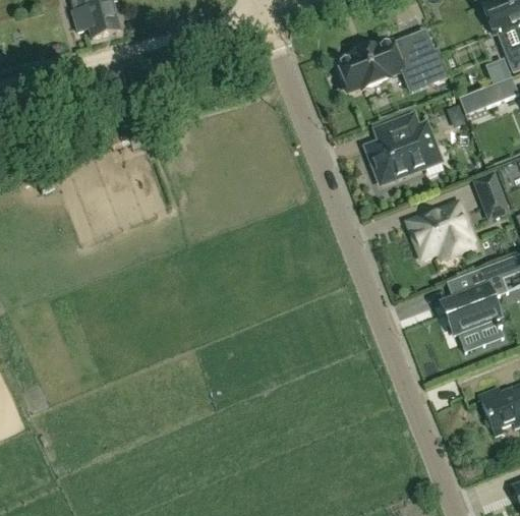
[(70,0),(72,8),(71,8),(76,30),(88,26),(91,37),(118,30),(111,2),(115,1),(115,0),(70,0)]
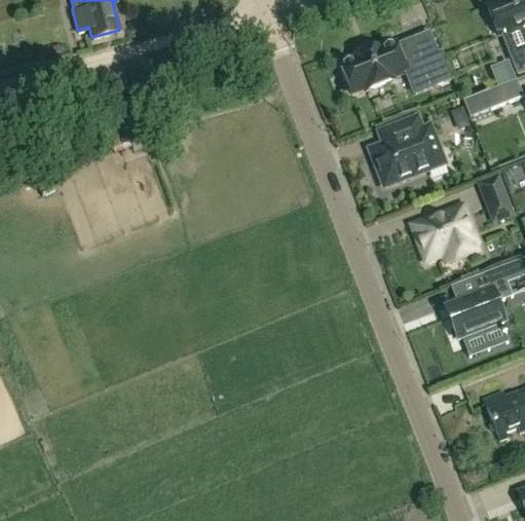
[(510,53),(517,71),(524,67),(524,0),(492,0),(485,3),(496,32),(500,31),(510,53)]
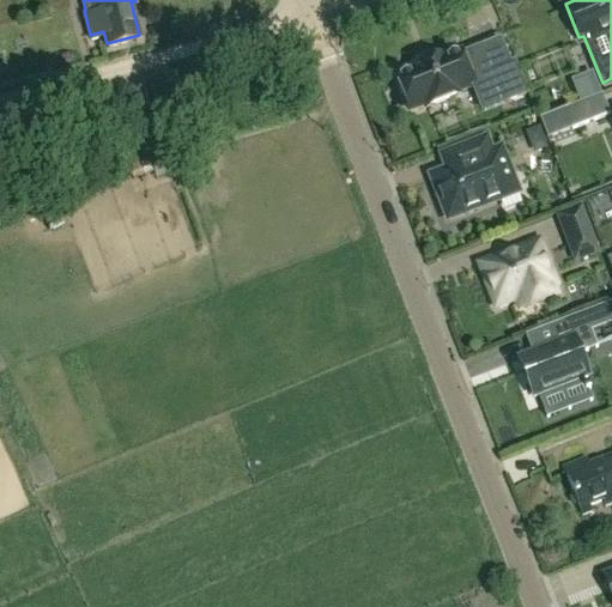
[(491,82),(476,43),(459,49),(458,47),(442,53),(441,50),(407,64),(408,67),(393,73),(407,107),(423,99),(424,103),(456,89),(455,86),(470,80),(473,89),(491,82)]
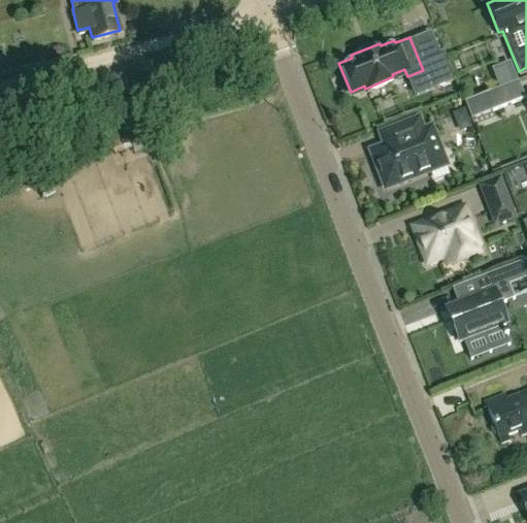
[(423,56),(434,84),(453,75),(441,48),(423,56)]
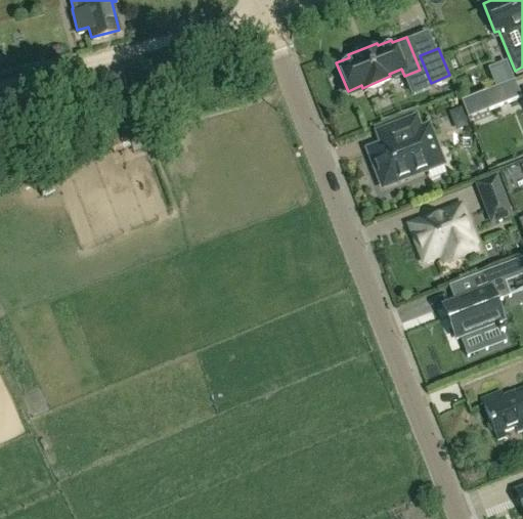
[(511,77),(505,61),(489,68),(495,83),(511,77)]
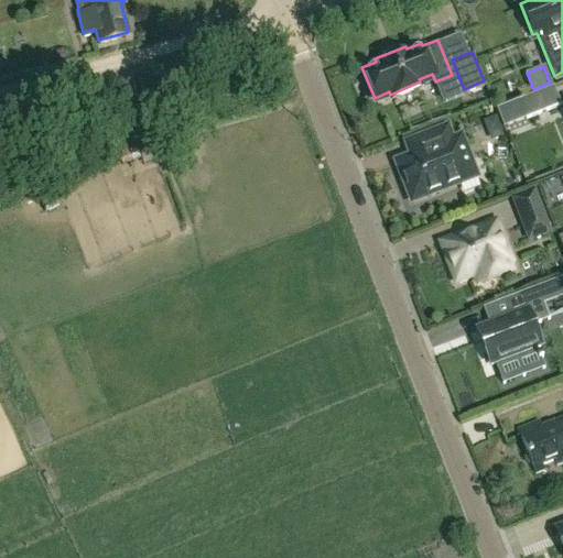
[(552,81),(517,96),(524,115),(560,100),(552,81)]
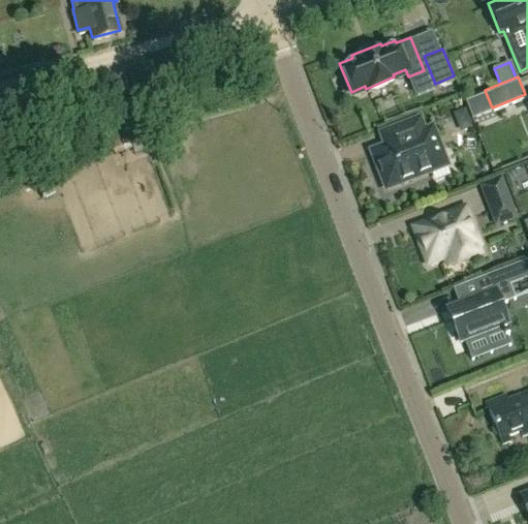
[(495,136),(527,124),(517,98),(486,111),(495,136)]
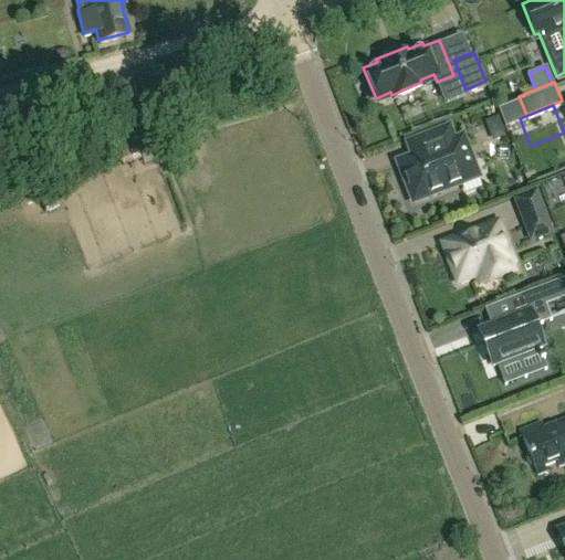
[(500,111),(489,115),(498,136),(509,130),(500,111)]
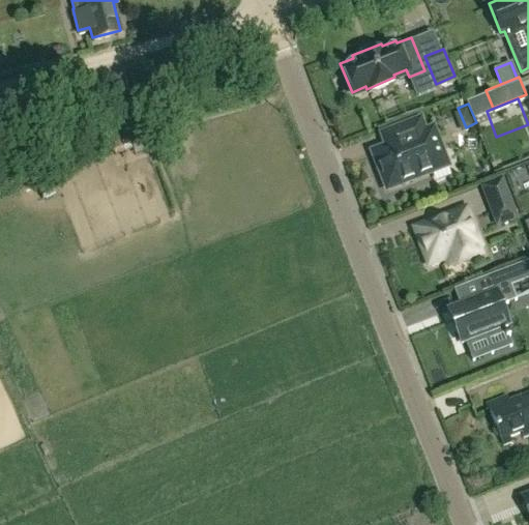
[(418,113),(378,129),(383,141),(368,146),(384,188),(449,163),(433,121),(423,124),(418,113)]
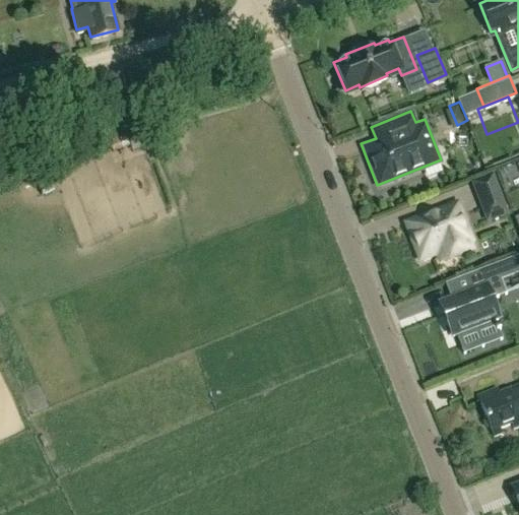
[(152,138),(143,115),(114,124),(120,139),(127,137),(130,147),(152,138)]
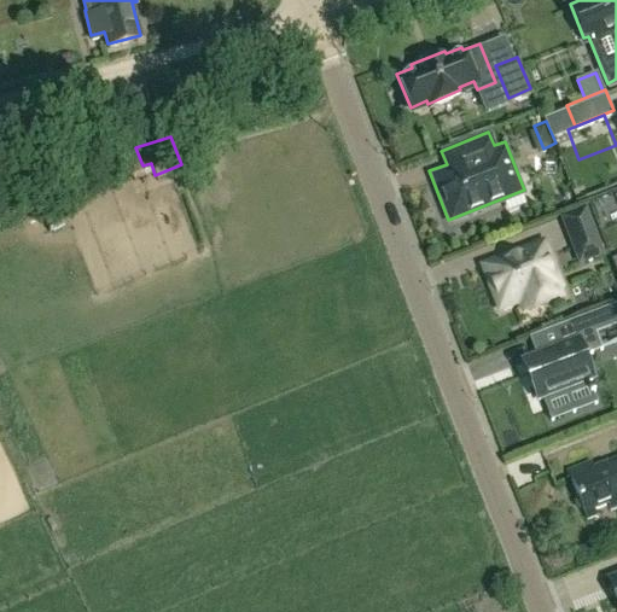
[(577,260),(604,250),(585,202),(558,213),(577,260)]
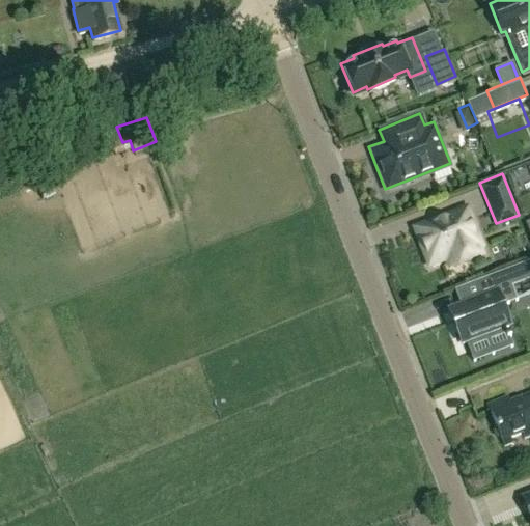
[(446,266),(481,252),(477,241),(464,205),(417,223),(430,258),(441,254),(446,266)]
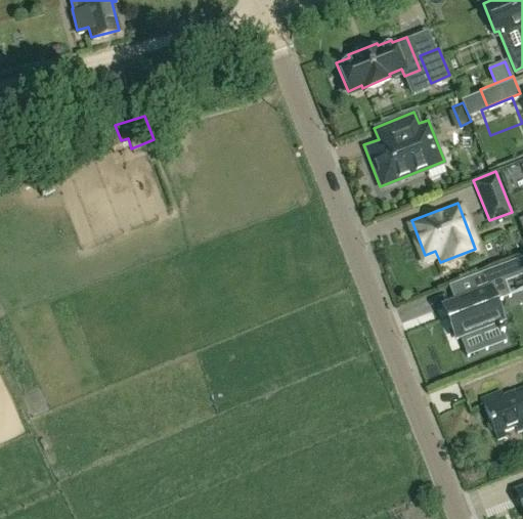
[(453,299),(442,303),(455,336),(459,335),(497,319),(502,318),(493,299),(502,296),(498,290),(507,286),(505,279),(522,272),(522,273),(522,253),(466,275),(473,292),(453,299)]
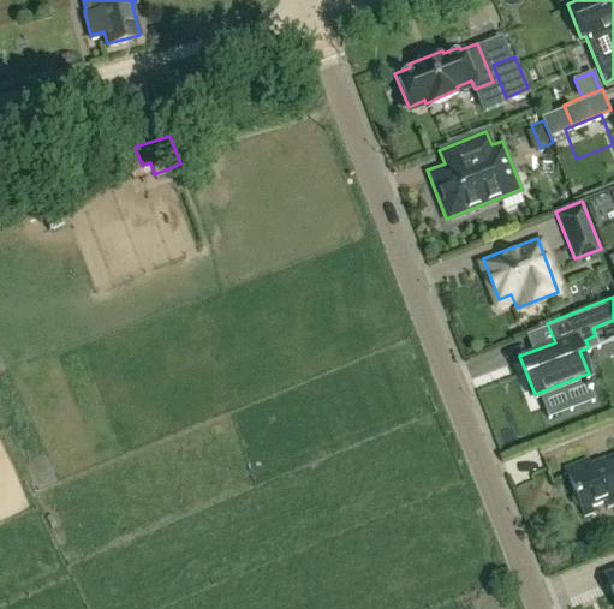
[(613,449),(588,460),(585,454),(564,463),(582,511),(591,508),(589,502),(603,496),(606,502),(613,499),(613,449)]
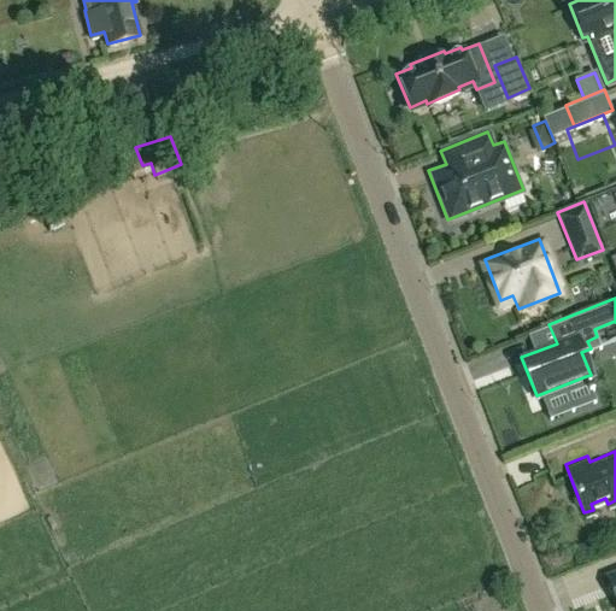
[(615,568),(604,574),(615,601),(615,568)]
